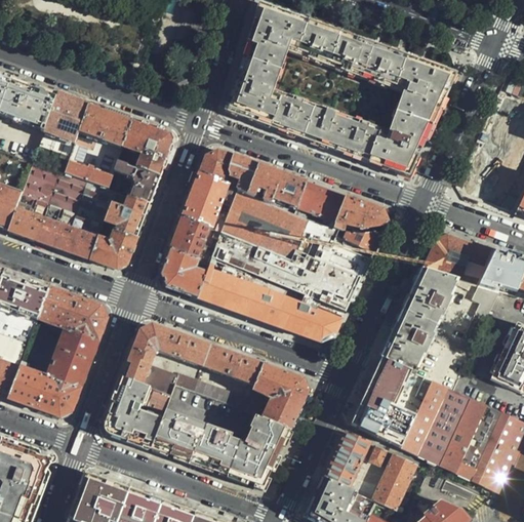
[(288,13),(258,2),(256,9),(247,37),(246,42),(228,101),(233,113),(251,119),(293,134),(336,150),(389,168),(399,171),(411,167),(422,142),(454,73),(399,52),(361,39),(327,27),(288,13)]
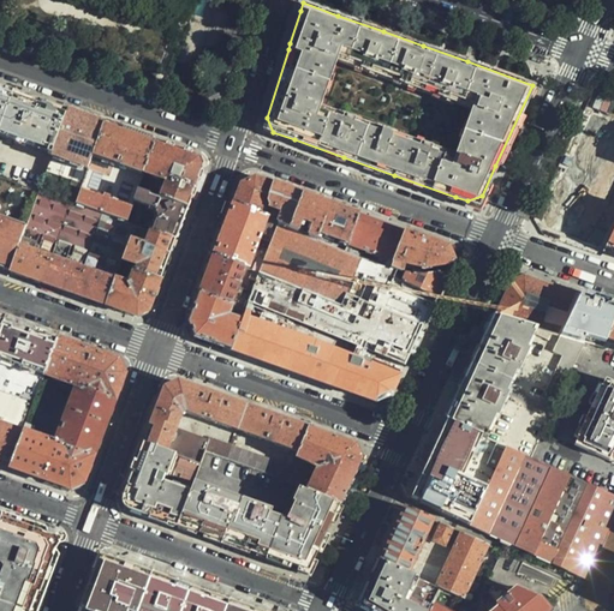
[(0,132),(51,151),(66,108),(41,99),(0,83),(0,132)]
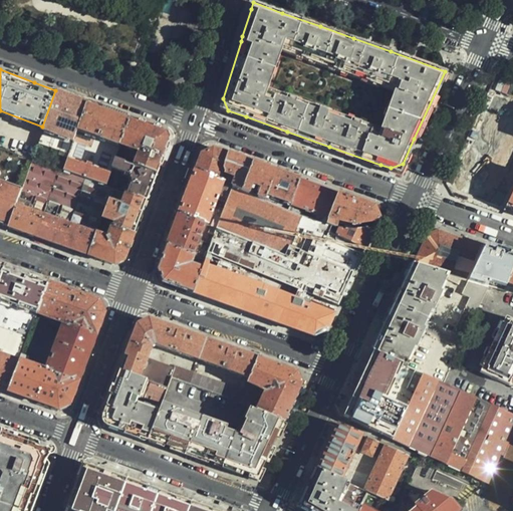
[(512,96),(491,89),(449,181),(453,192),(501,209),(512,183),(512,96)]
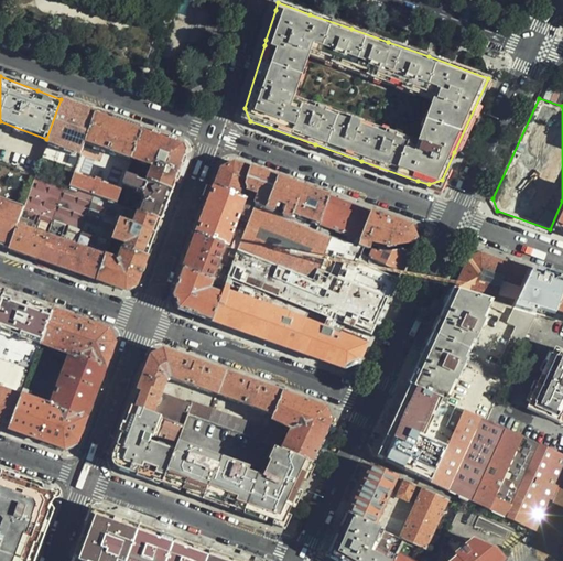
[(61,99),(46,139),(79,151),(94,111),(69,103),(61,99)]
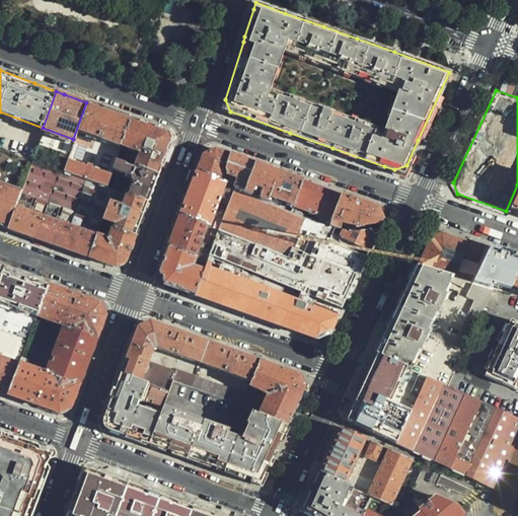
[(121,144),(130,118),(108,111),(86,102),(73,139),(62,169),(84,178),(105,186),(112,167),(115,158),(121,144)]
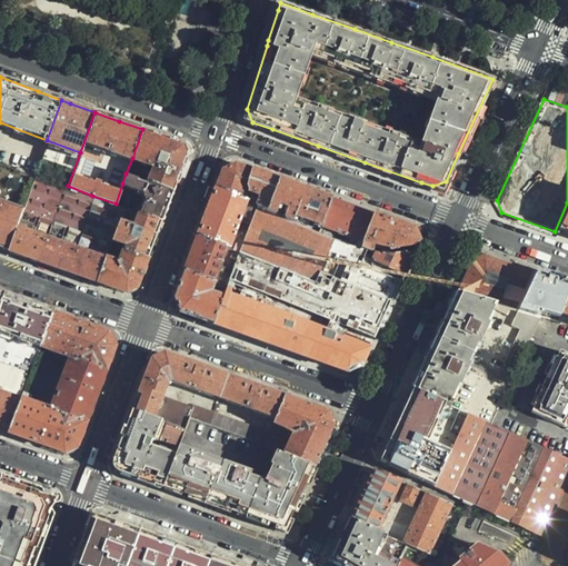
[(173,140),(142,129),(132,158),(156,167),(150,182),(172,189),(178,176),(186,155),(180,144),(173,140)]
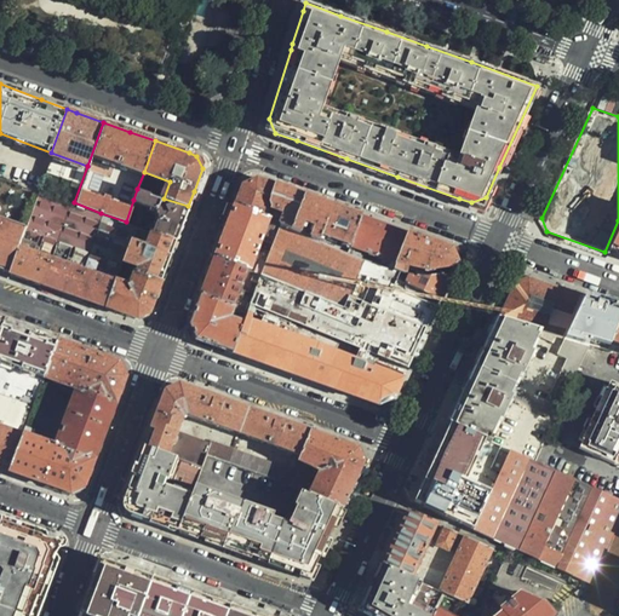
[(51,153),(38,190),(69,201),(74,202),(87,166),(51,153)]
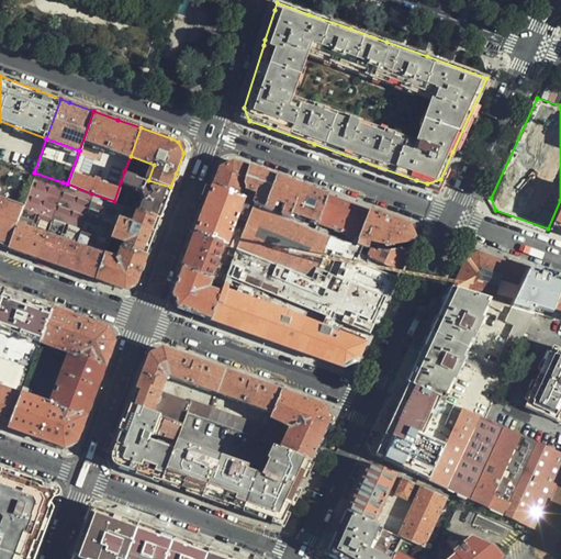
[(217,171),(213,185),(239,196),(249,166),(232,159),(220,167),(217,171)]
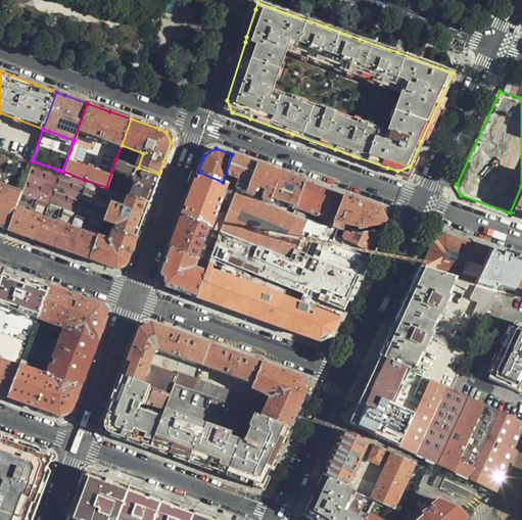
[(232,154),(223,182),(237,188),(245,191),(255,162),(244,158),(232,154)]
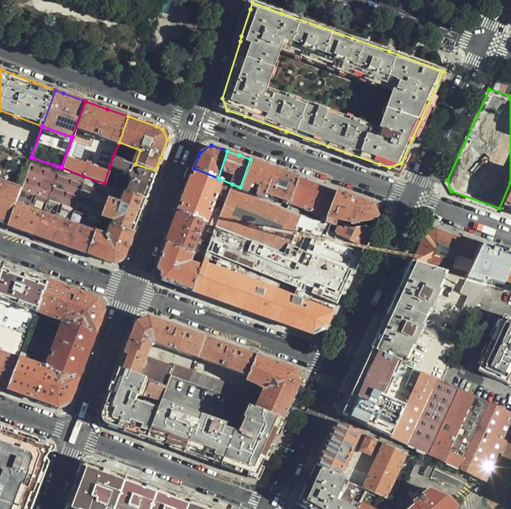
[(152,179),(155,170),(135,164),(113,156),(110,165),(132,173),(125,191),(145,198),(152,179)]
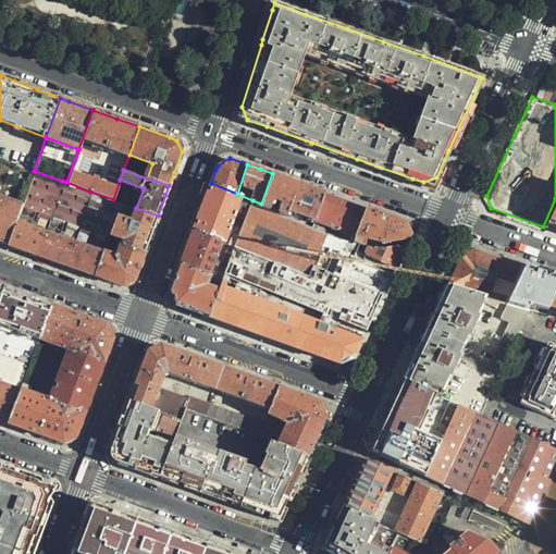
[(23,201),(8,243),(17,246),(36,254),(62,181),(34,171),(23,201)]
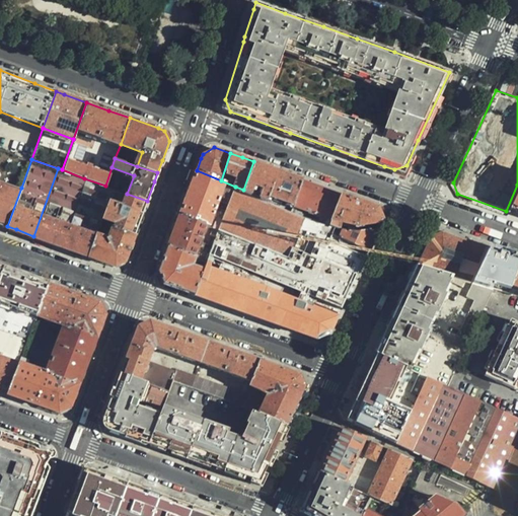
[(270,194),(278,170),(268,167),(253,161),(243,190),(267,200),(270,194)]
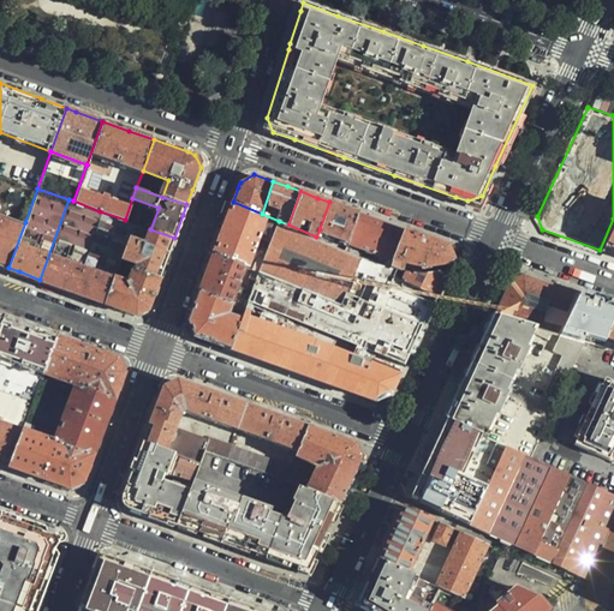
[(100,211),(73,201),(69,199),(40,280),(58,286),(71,291),(79,269),(100,211)]
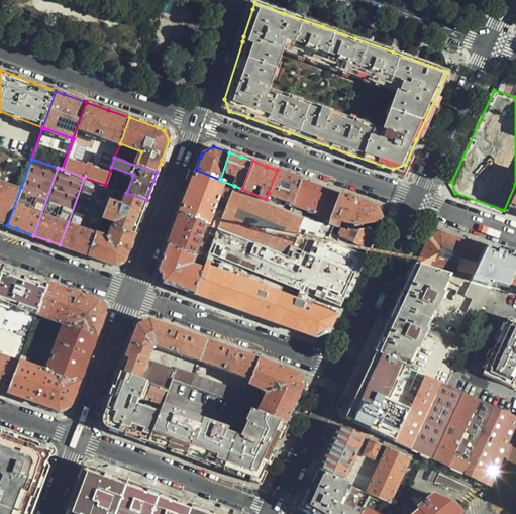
[(220,180),(196,170),(186,196),(180,212),(217,226),(225,207),(218,204),(220,196),(229,199),(234,186),(220,180)]
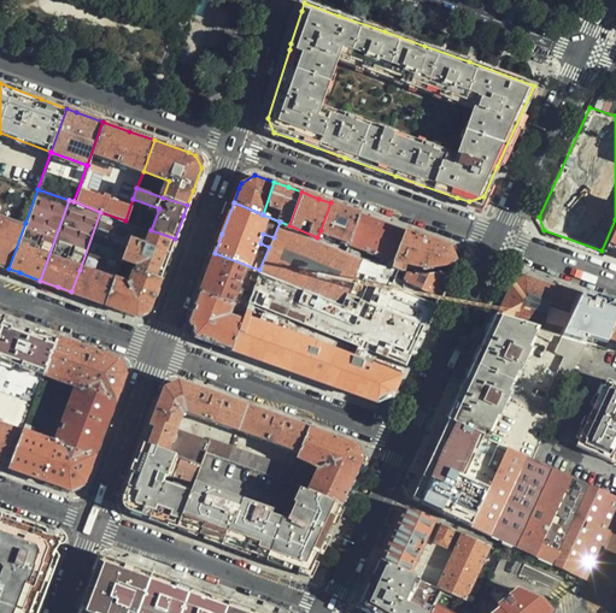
[(348,241),(359,213),(348,210),(330,202),(321,230),(348,241)]
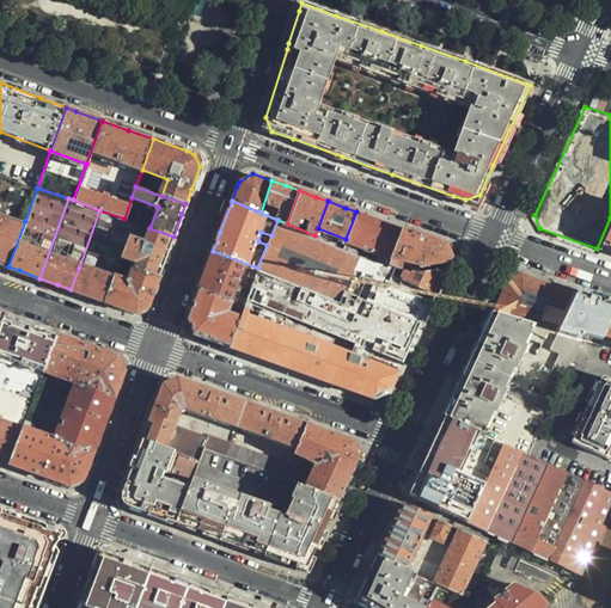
[(99,210),(79,268),(111,280),(112,277),(121,256),(128,235),(133,222),(124,219),(99,210)]
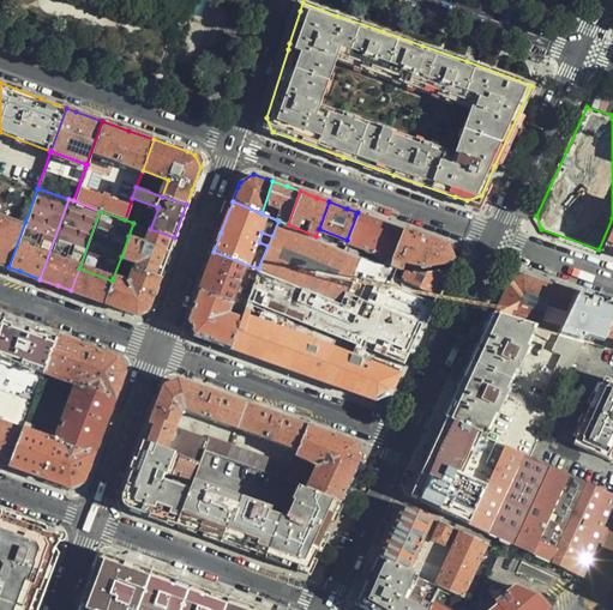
[(0,264),(8,267),(25,222),(0,212),(0,264)]
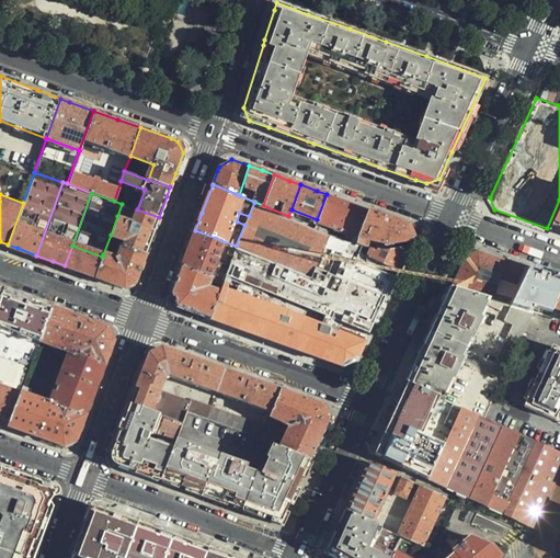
[(355,243),(368,209),(350,202),(327,194),(317,219),(346,230),(343,239),(355,243)]
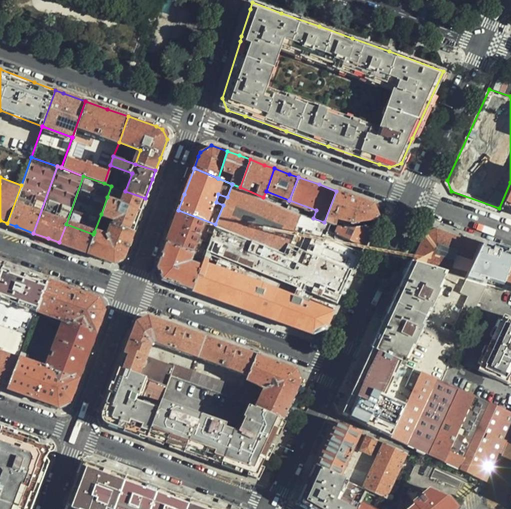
[(510,182),(499,208),(500,208),(502,204),(510,207),(510,182)]
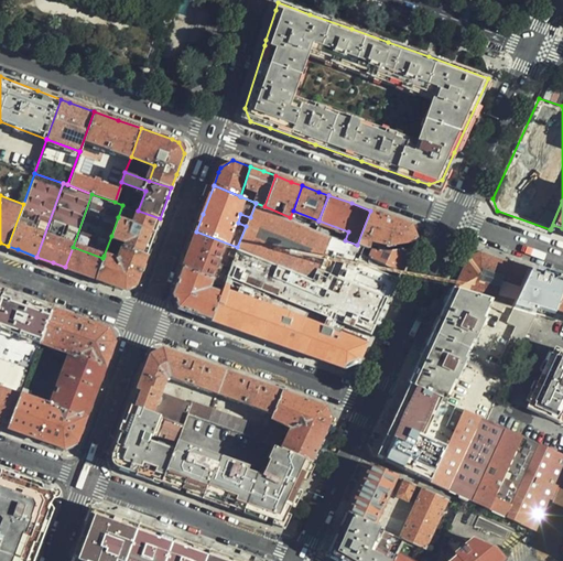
[(246,226),(237,247),(220,282),(218,287),(217,287),(206,317),(345,368),(357,363),(366,344),(410,248),(385,249),(368,243),(365,249),(357,245),(345,240),(290,217),(264,206),(256,203),(250,217),(246,226)]
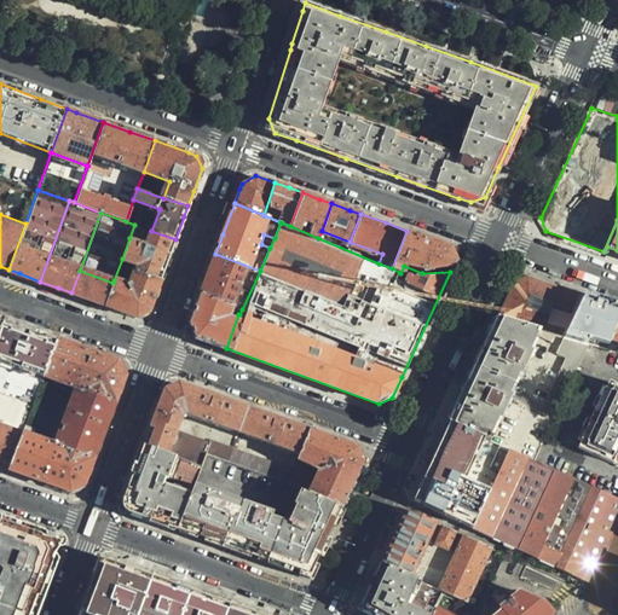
[(136,270),(161,279),(166,266),(175,239),(151,231),(150,230),(145,244),(130,238),(122,259),(138,265),(136,270)]
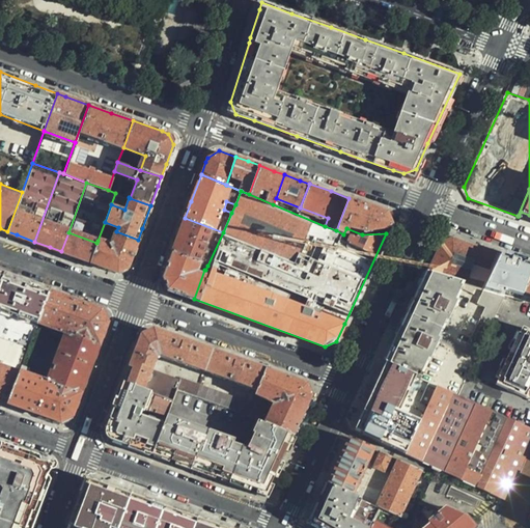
[(353,199),(349,198),(336,230),(343,234),(346,228),(362,234),(386,233),(391,222),(385,212),(353,199)]
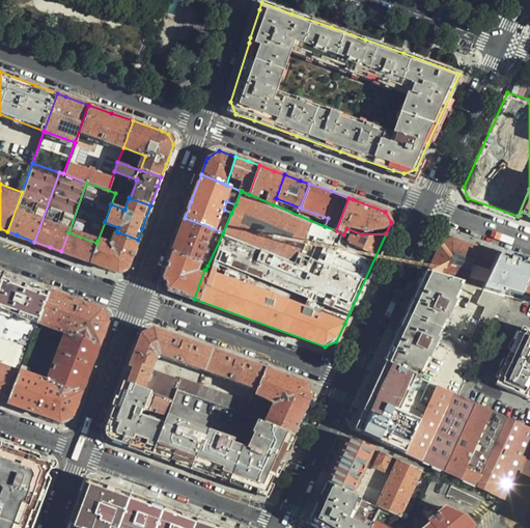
[(223,232),(185,218),(178,234),(171,251),(207,266),(223,232)]
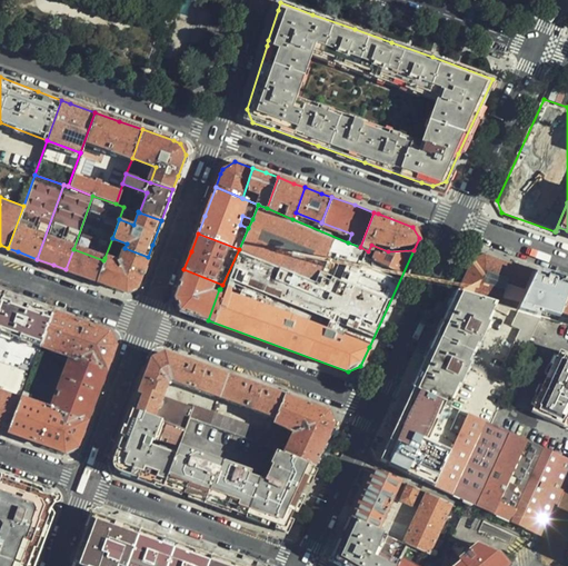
[(103,260),(96,280),(126,290),(138,284),(140,277),(148,257),(125,248),(120,264),(105,258),(103,260)]
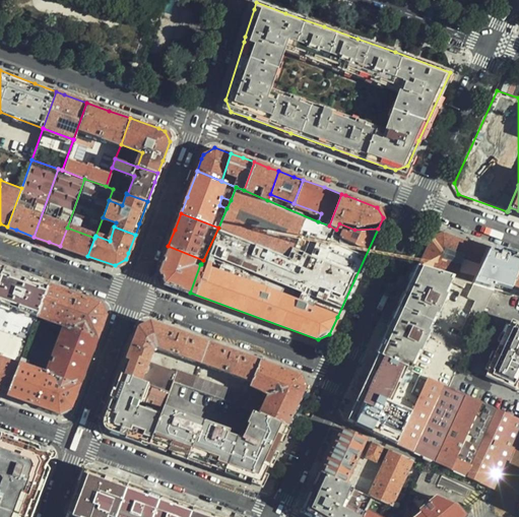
[(67,228),(60,246),(80,253),(87,256),(94,238),(67,228)]
